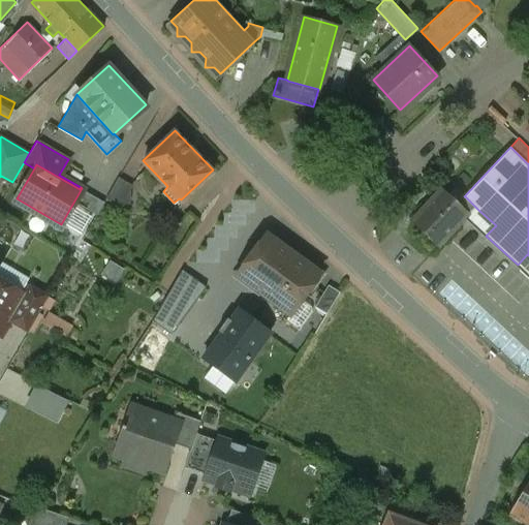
[(131,183),(119,176),(105,197),(118,205),(131,183)]
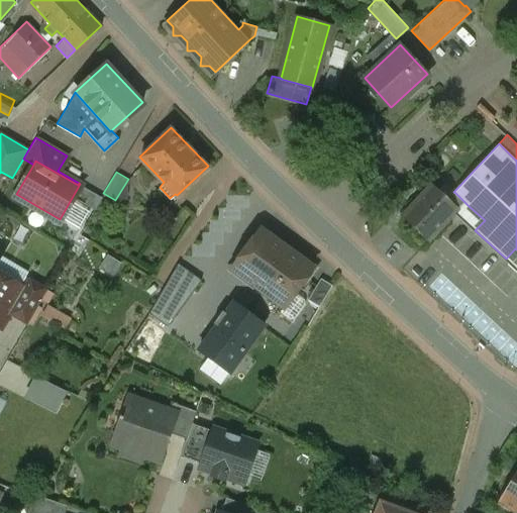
[(430,184),(403,214),(428,238),(455,209),(456,208),(447,199),(430,184)]
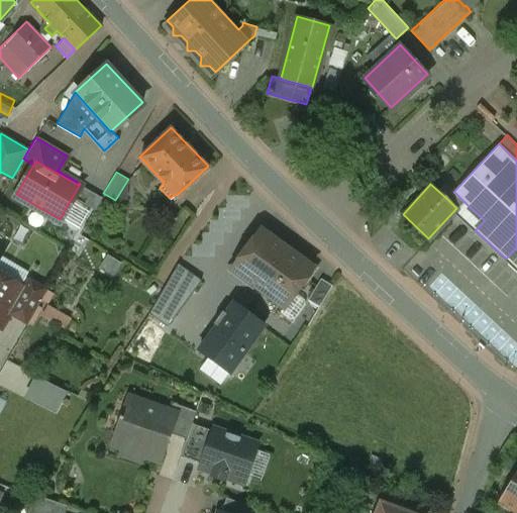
[(469,206),(454,192),(447,199),(456,208),(455,209),(458,212),(469,206)]
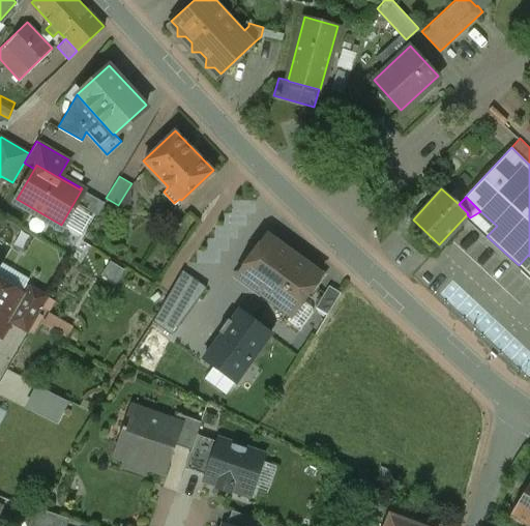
[(321,273),(273,238),(263,239),(237,274),(291,314),(321,273)]
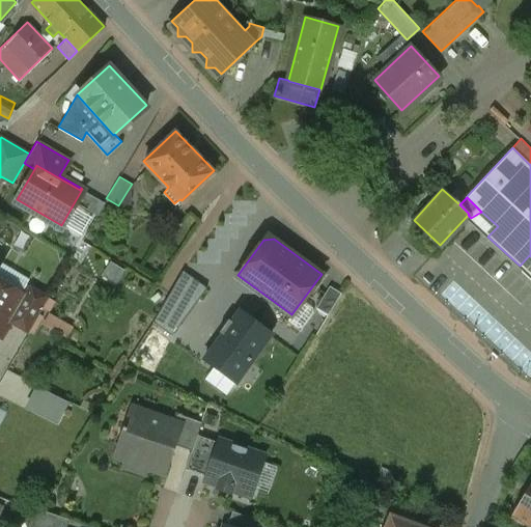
[(23,293),(0,279),(0,334),(9,319),(24,294),(23,293)]
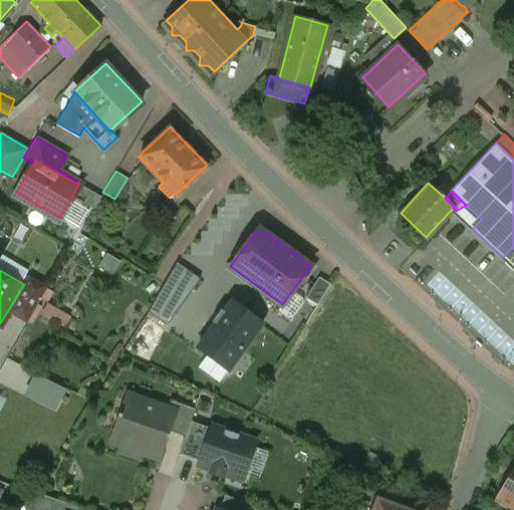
[(230,303),(192,275),(174,301),(211,328),(230,303)]
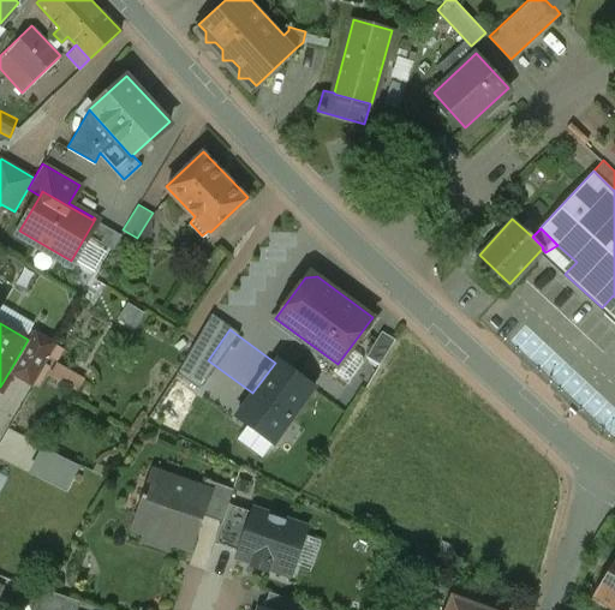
[(55,345),(31,330),(27,339),(28,340),(11,369),(33,382),(55,345)]
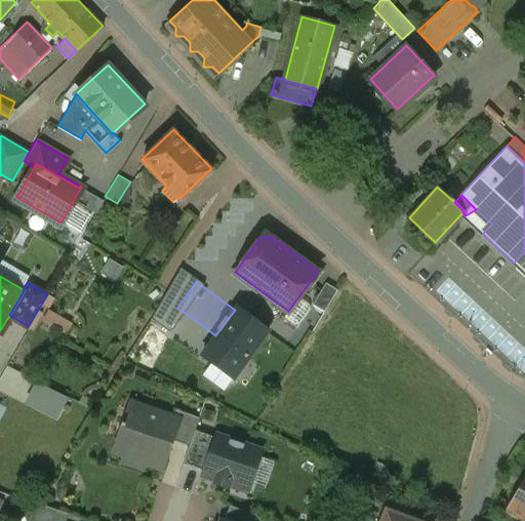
[(336,289),(325,282),(312,303),(324,310),(336,289)]
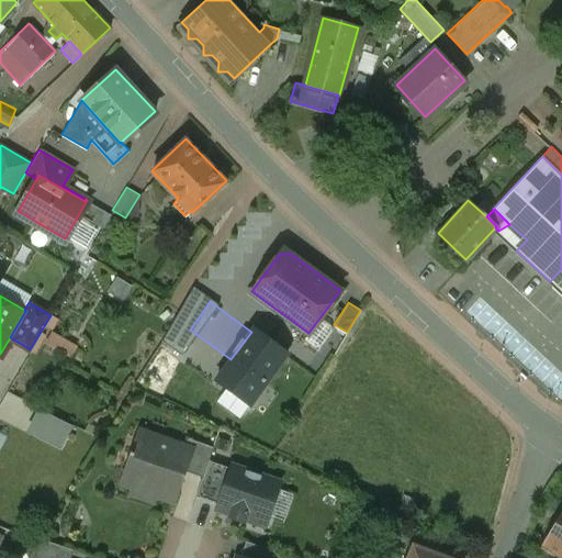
[(231,359),(217,378),(249,402),(285,353),(254,328),(231,359)]
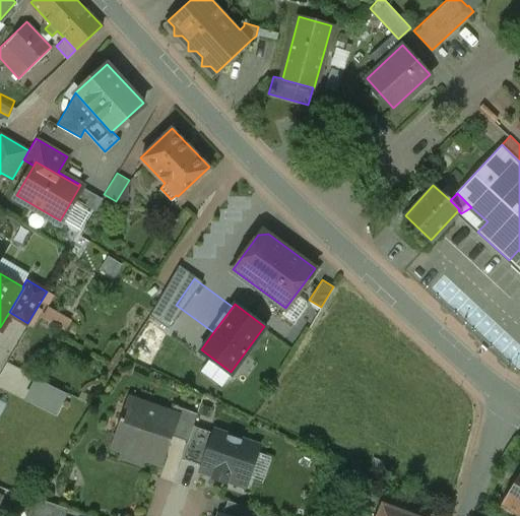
[(59,313),(48,307),(44,315),(55,321),(59,313)]
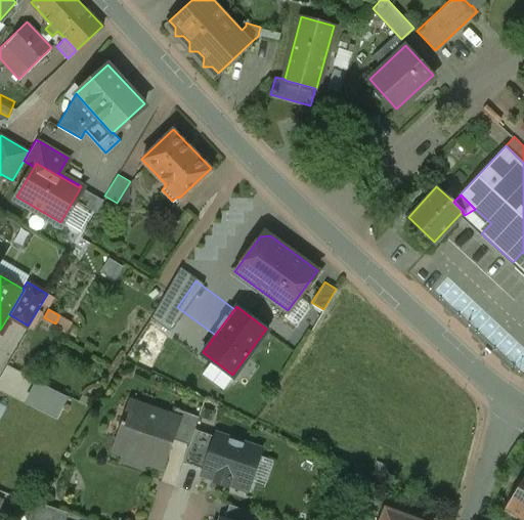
[(24,396),(57,414),(68,392),(35,376),(24,396)]
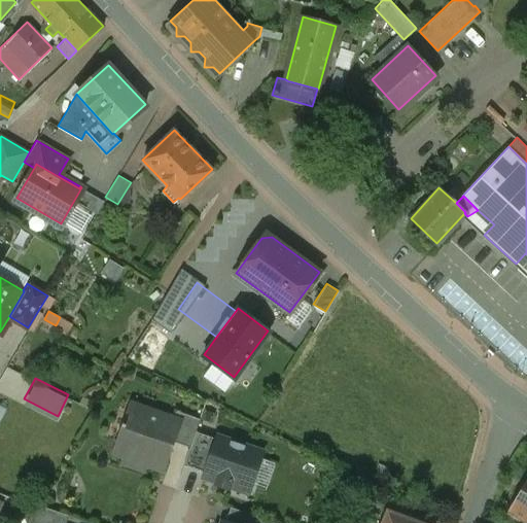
[(173,417),(145,408),(142,417),(128,412),(124,422),(123,421),(120,425),(123,426),(119,434),(129,439),(120,461),(143,469),(145,462),(162,468),(172,440),(179,419),(173,417)]
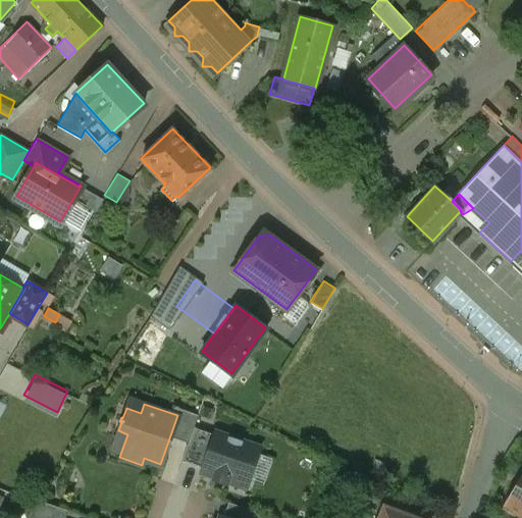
[(198,413),(173,405),(171,413),(177,415),(170,435),(188,442),(194,425),(198,413)]
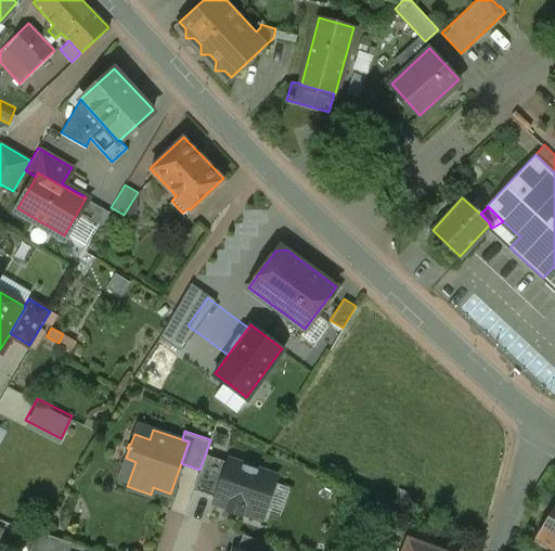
[(228,460),(206,452),(199,470),(193,489),(215,497),(228,460)]
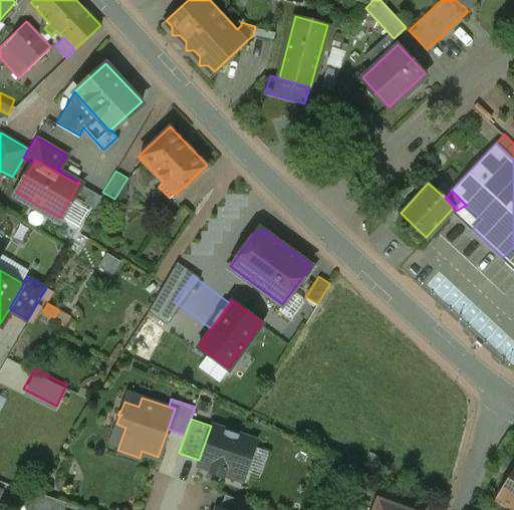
[(256,439),(212,424),(211,426),(199,460),(198,463),(211,467),(210,471),(223,475),(226,466),(244,472),(256,439)]
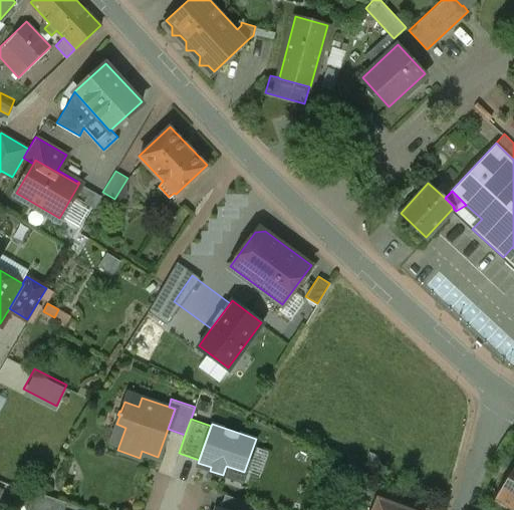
[(513,466),(496,496),(513,506),(513,466)]
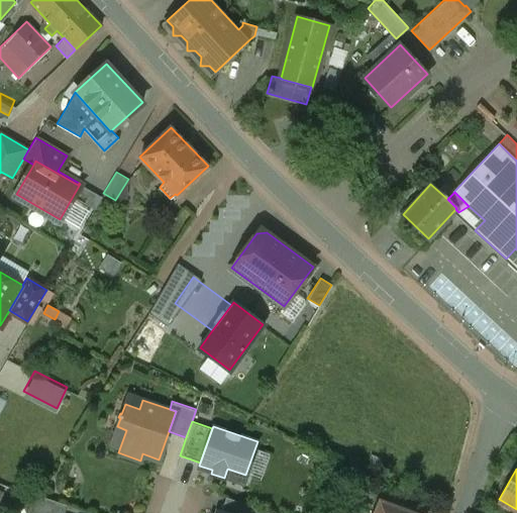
[(59,512),(63,502),(34,493),(32,497),(25,512),(59,512)]
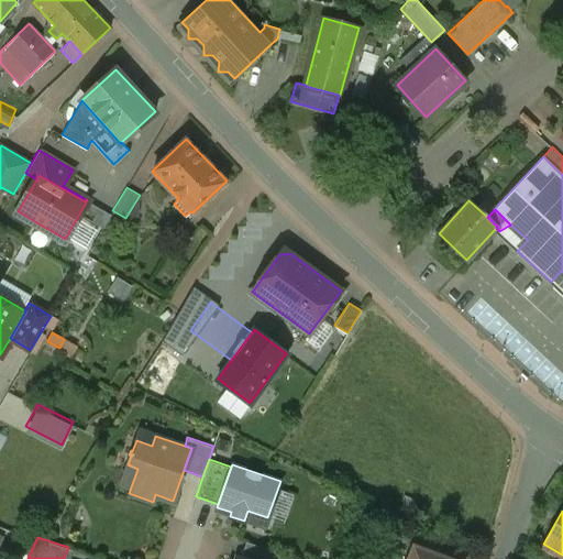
[(450,558),(414,545),(407,558),(450,558)]
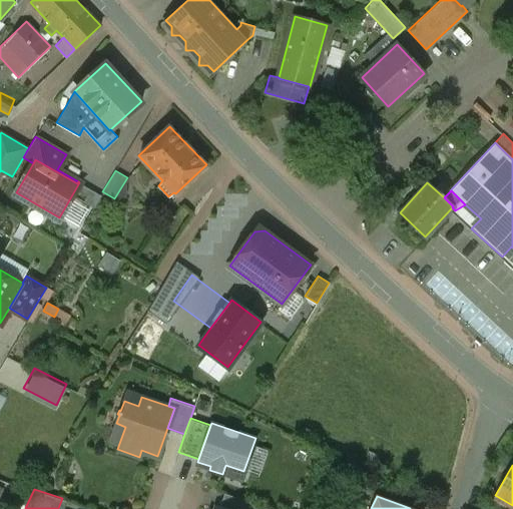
[(255,508),(259,504),(244,499),(240,508),(255,508)]
